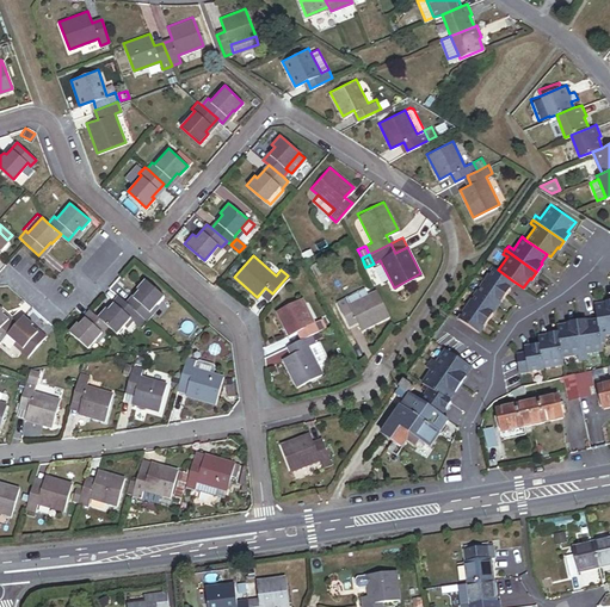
[(509,286),(512,280),(498,270),(493,266),(484,279),(504,293),(509,286)]
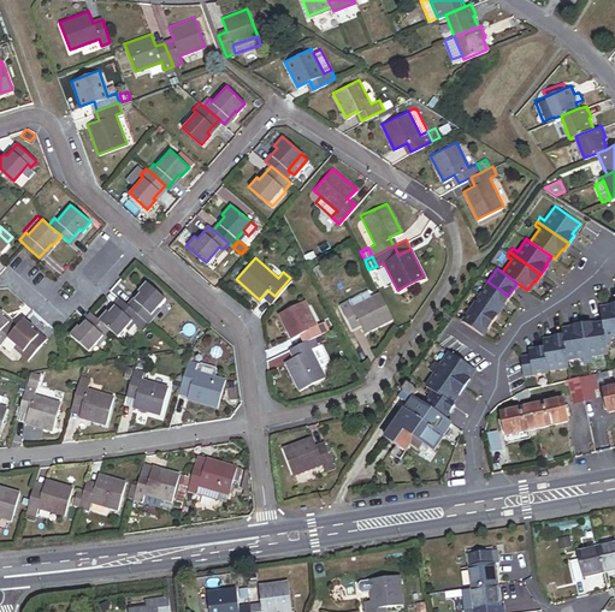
[(151,314),(164,297),(145,280),(136,289),(140,292),(128,306),(140,315),(147,322),(153,315),(151,314)]
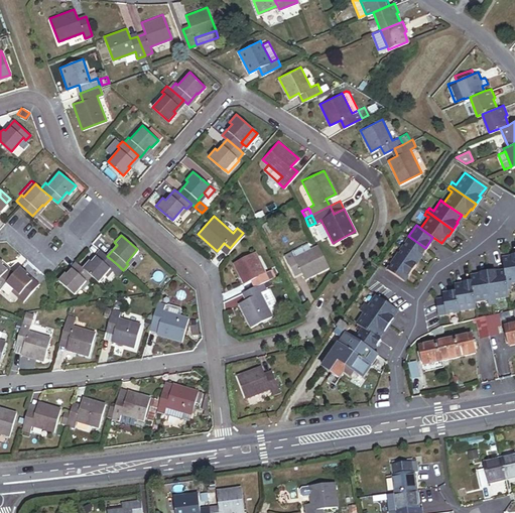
[(422,253),(425,248),(408,236),(401,246),(417,258),(421,253),(422,253)]
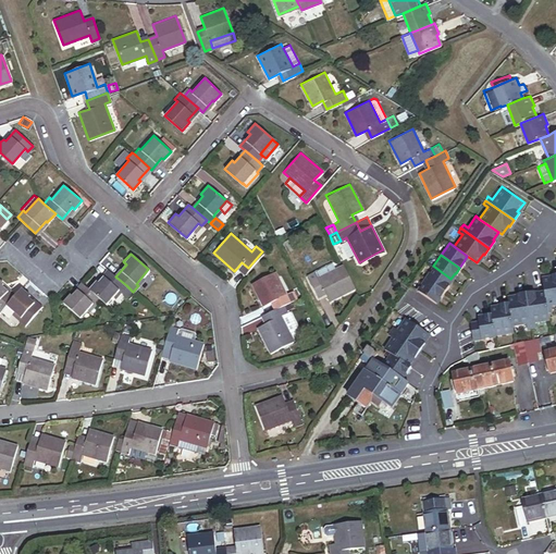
[(248,268),(242,262),(236,269),(243,274),(248,268)]
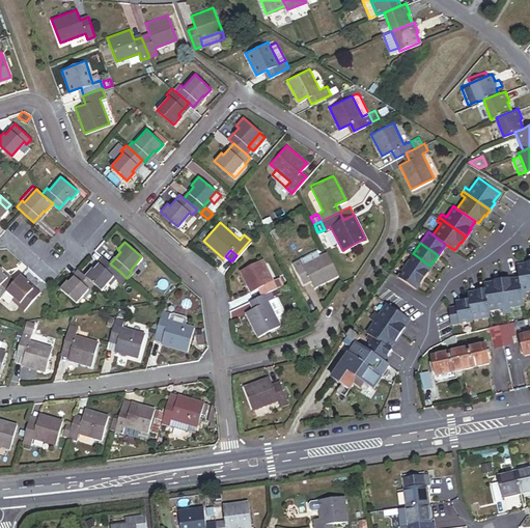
[(299,257),(302,264),(315,256),(312,250),(299,257)]
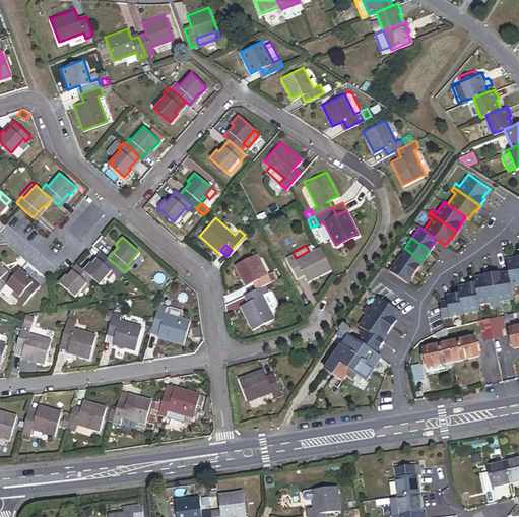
[(330,269),(319,246),(309,251),(296,258),(293,252),(285,255),(295,274),(302,270),(307,280),(330,269)]
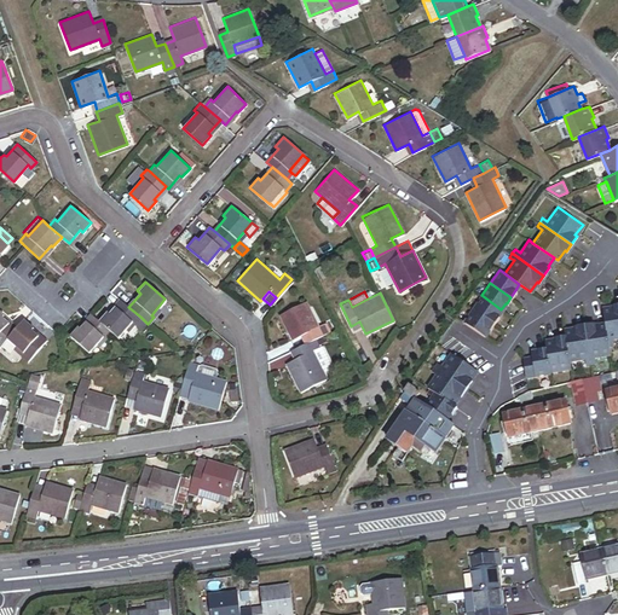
[(497,315),(501,309),(481,295),(472,308),(494,323),(497,317),(497,315)]
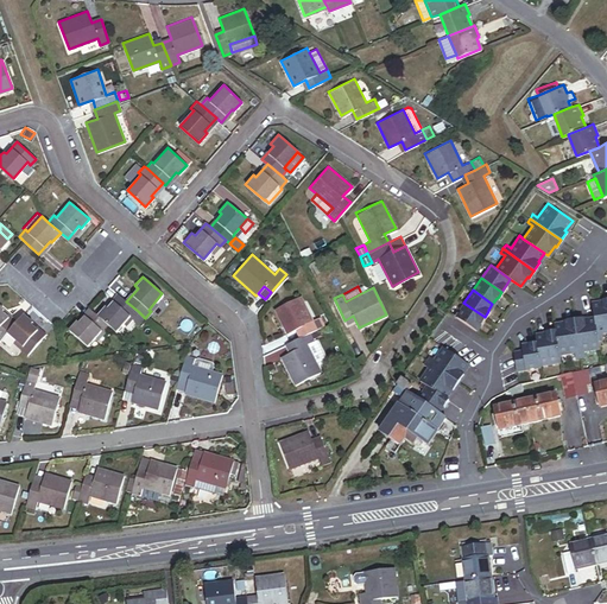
[(132,317),(138,311),(126,302),(119,294),(107,306),(106,304),(96,315),(109,325),(115,331),(130,315),(132,317)]
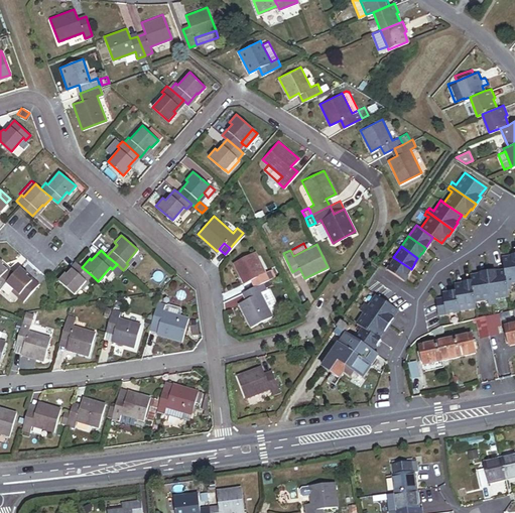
[(264,271),(254,251),(232,261),(242,282),(253,277),(256,284),(262,281),(274,275),(271,268),(264,271)]
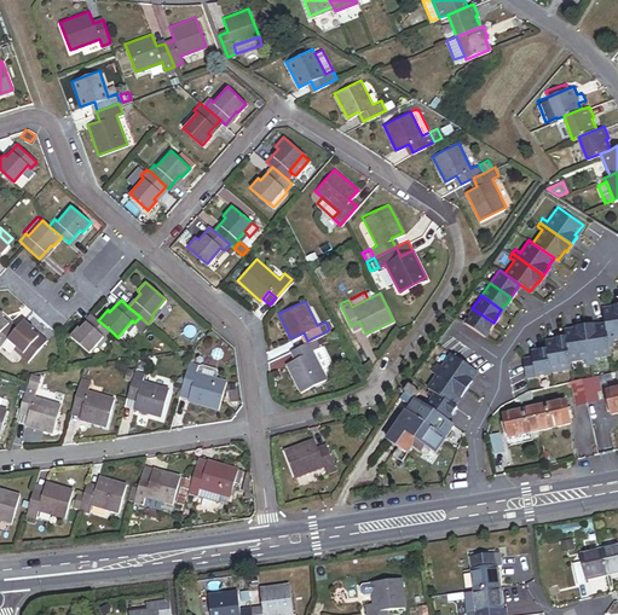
[(617,334),(617,301),(612,302),(612,303),(601,306),(604,320),(607,342),(612,341),(611,335),(617,334)]
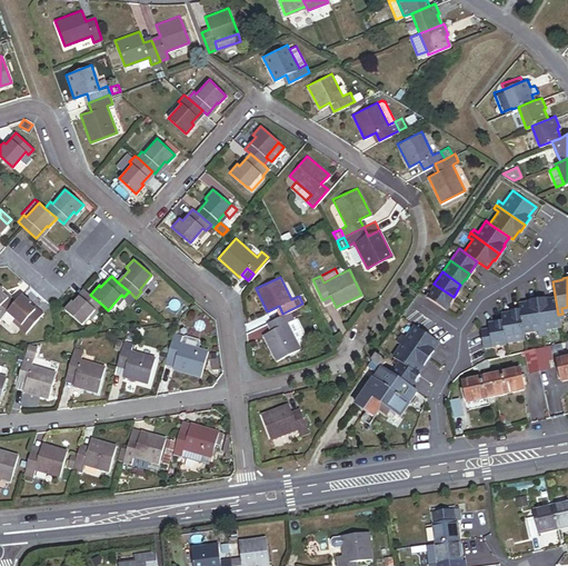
[(454,297),(434,284),(426,296),(445,308),(448,303),(449,304),(454,297)]
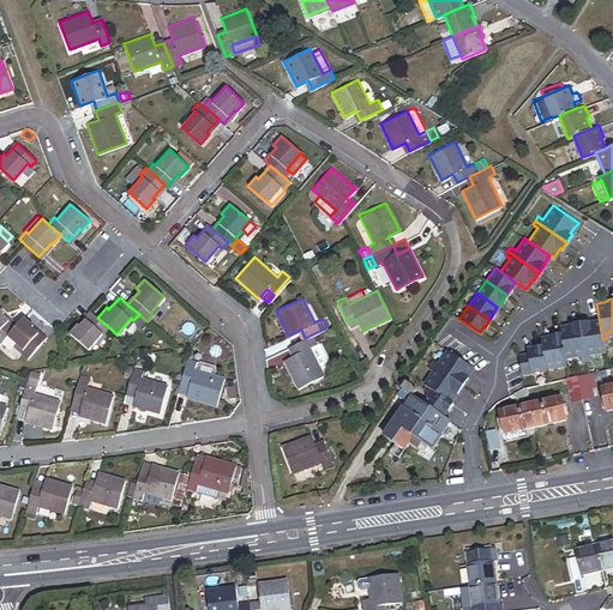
[(14,325),(2,314),(4,312),(0,308),(0,342),(6,334),(14,325)]
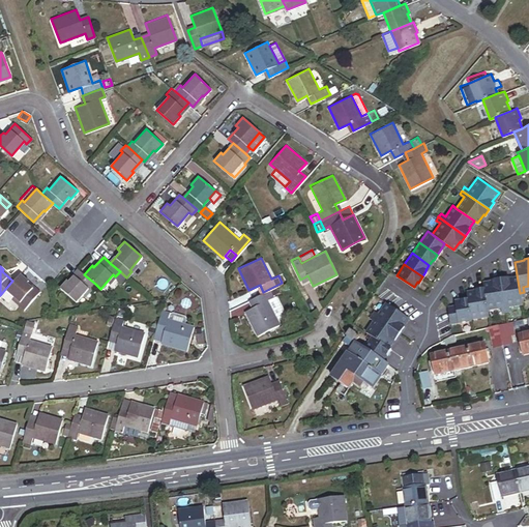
[(90,290),(95,284),(84,274),(78,269),(68,281),(66,279),(59,287),(76,301),(87,288),(90,290)]
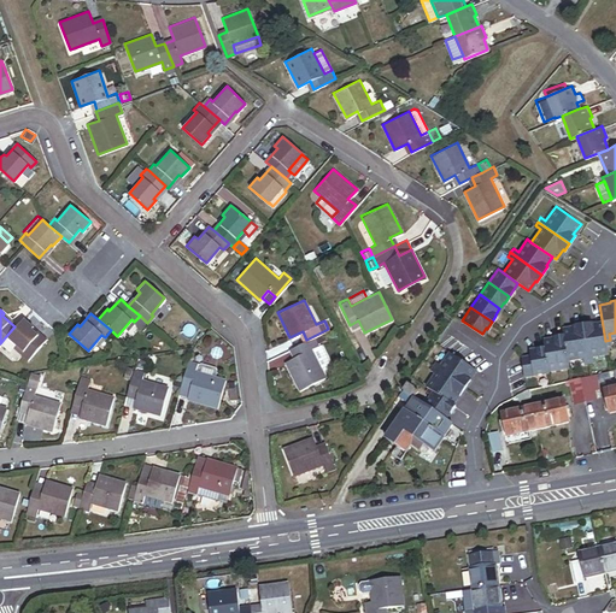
[(147,323),(140,316),(134,322),(144,330),(148,323),(147,323)]
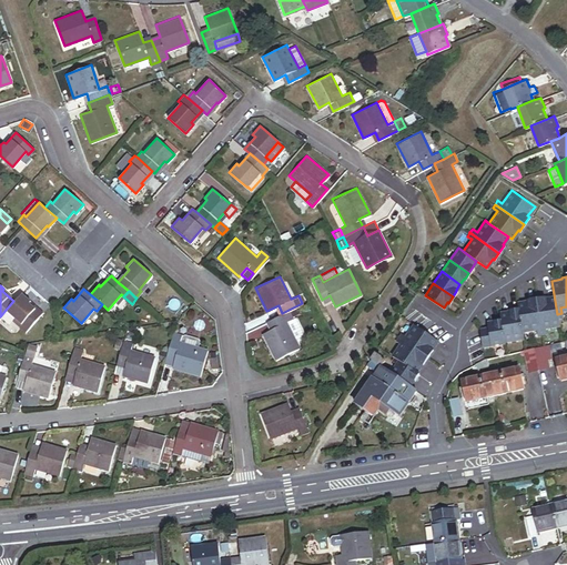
[(40,312),(29,302),(31,300),(21,292),(13,301),(6,310),(20,323),(19,325),(24,331),(40,312)]
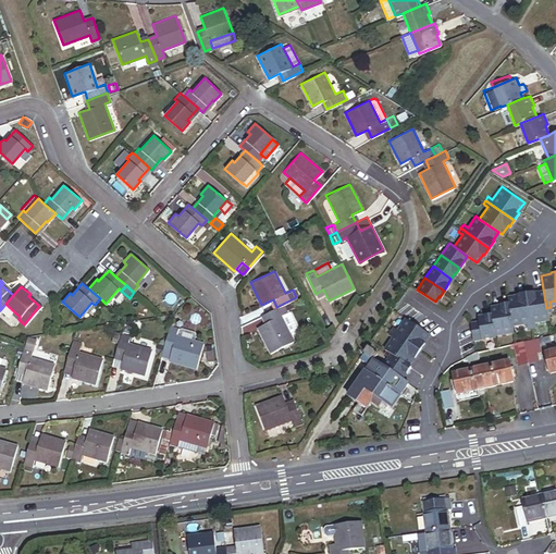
[(546,308),(543,288),(534,290),(533,288),(524,290),(530,324),(534,323),(533,318),(547,316),(546,308)]
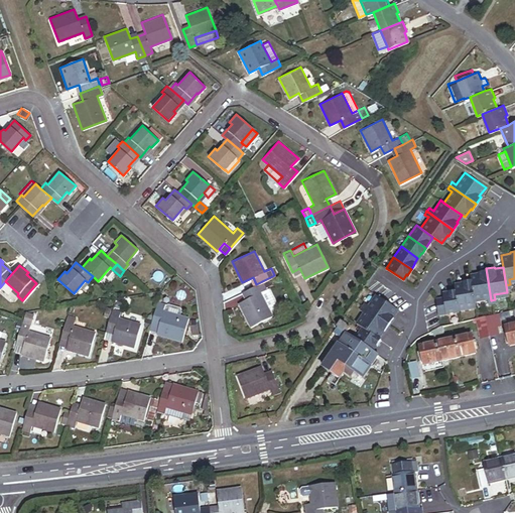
[(491,300),(486,268),(479,269),(479,271),(470,272),(471,277),(473,297),(486,295),(487,300),(491,300)]
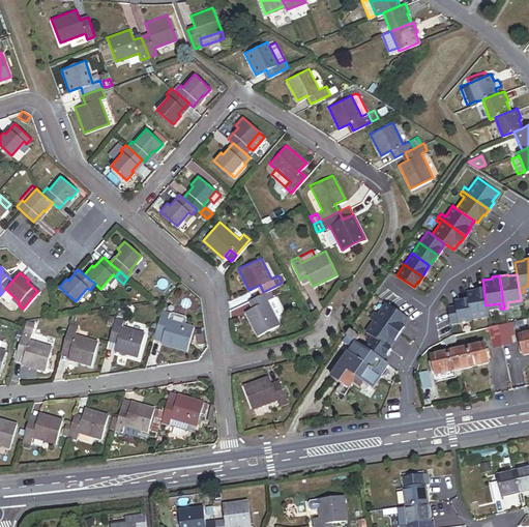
[(486,305),(483,285),(475,286),(475,288),(466,289),(467,295),(470,315),(487,313),(486,305)]
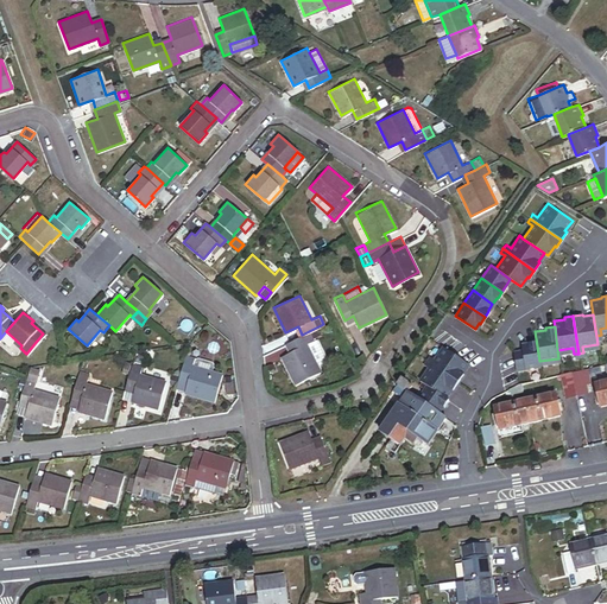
[(316,361),(323,357),(324,355),(317,341),(315,339),(314,341),(309,331),(302,335),(290,341),(295,349),(280,356),(293,383),(321,372),(316,361)]
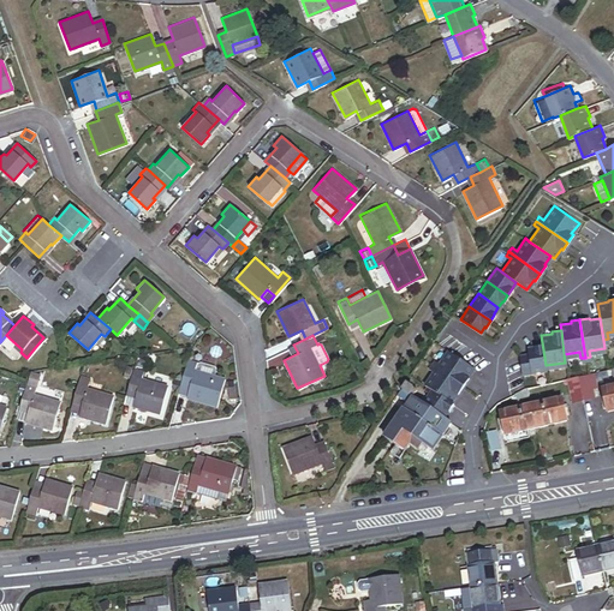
[(546,365),(542,342),(535,343),(526,345),(528,351),(518,352),(520,371),(546,367),(546,365)]
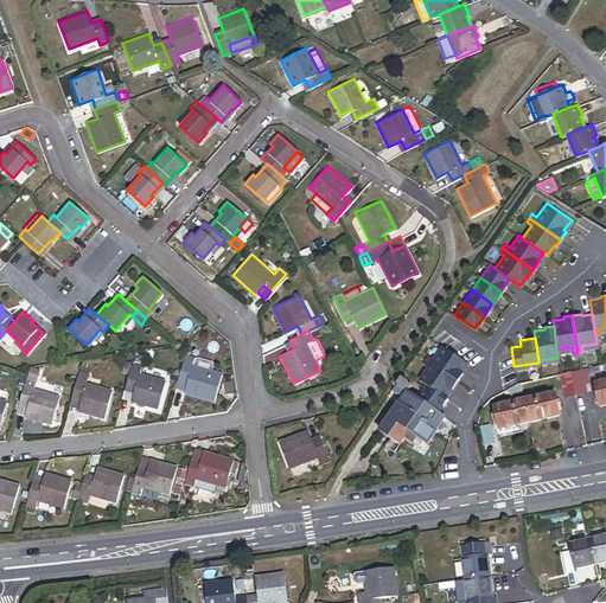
[(460,372),(466,364),(441,346),(433,359),(428,355),(425,359),(457,380),(460,376),(461,373),(460,372)]
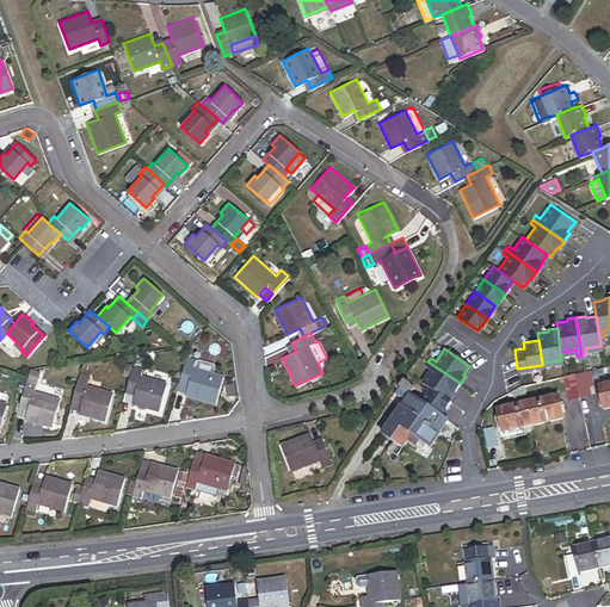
[(185,392),(185,394),(215,402),(222,375),(213,371),(193,366),(195,358),(186,355),(179,379),(188,382),(185,392)]
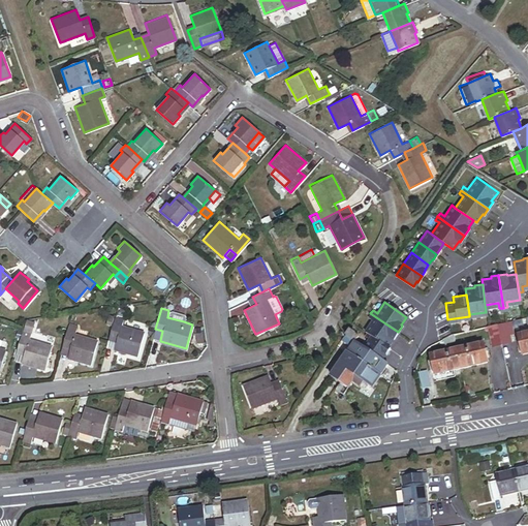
[(168,310),(167,317),(184,321),(185,315),(184,313),(172,310),(168,310)]
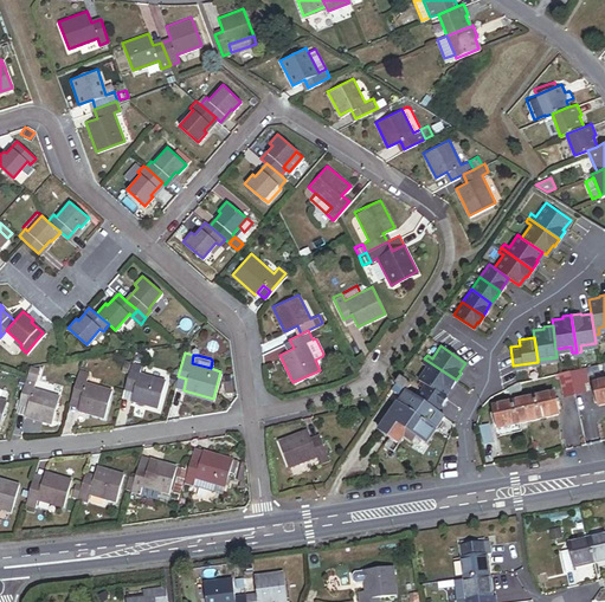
[(456,380),(424,358),(422,363),(426,366),(418,379),(420,380),(443,395),(449,387),(450,388),(456,380)]
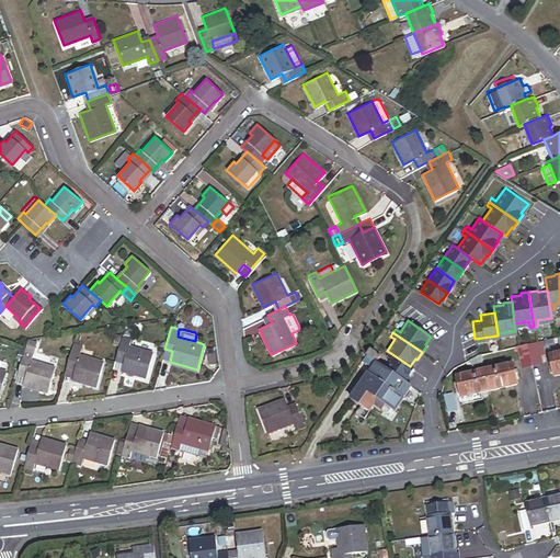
[(124,357),(121,369),(145,377),(152,351),(128,344),(130,337),(122,334),(115,355),(124,357)]
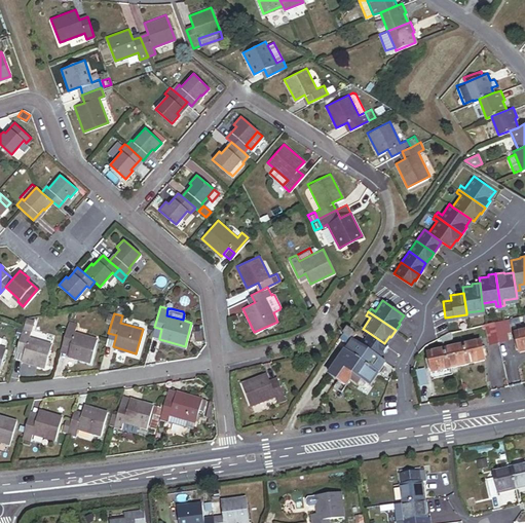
[(25,318),(22,327),(30,329),(33,319),(26,318),(25,318)]
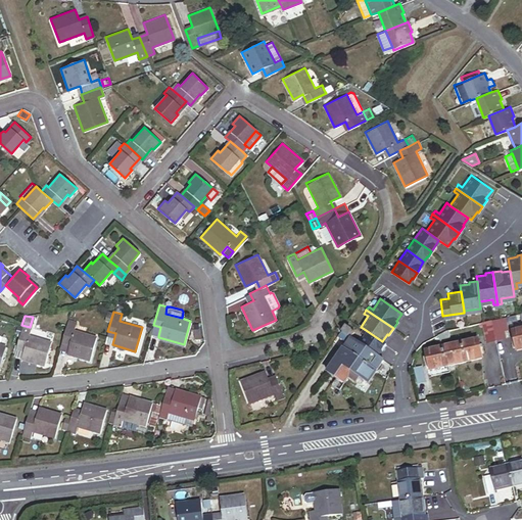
[(501,316),(489,319),(493,337),(506,334),(501,316)]
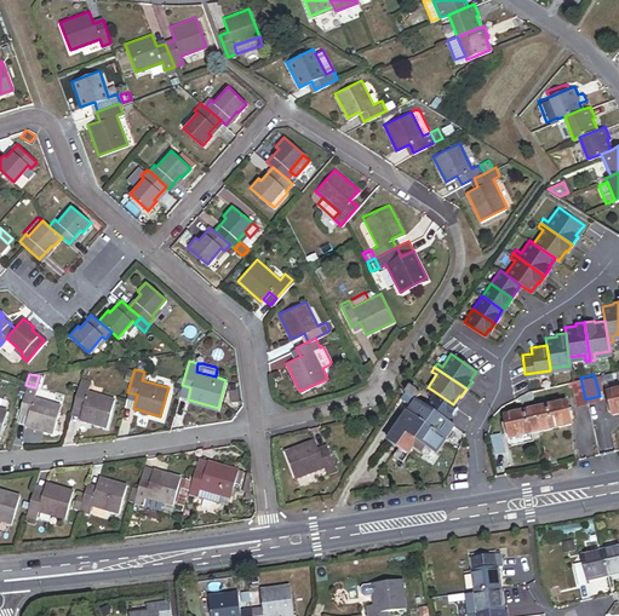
[(580,378),(569,380),(574,402),(585,399),(580,378)]
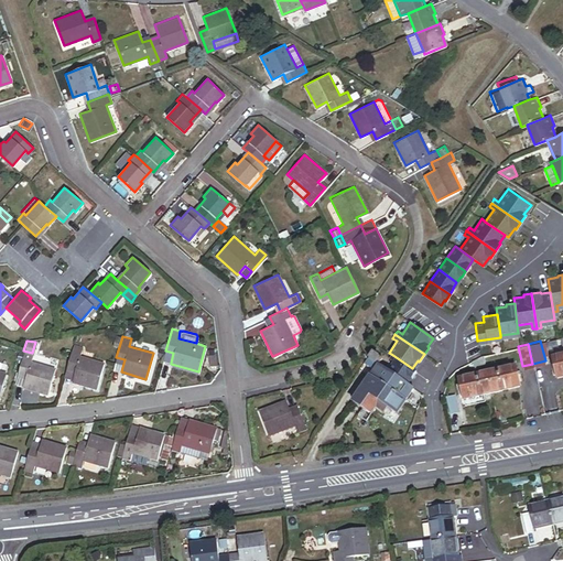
[(72,379),(72,380),(96,387),(104,362),(79,355),(82,347),(73,345),(66,366),(75,368),(72,379)]
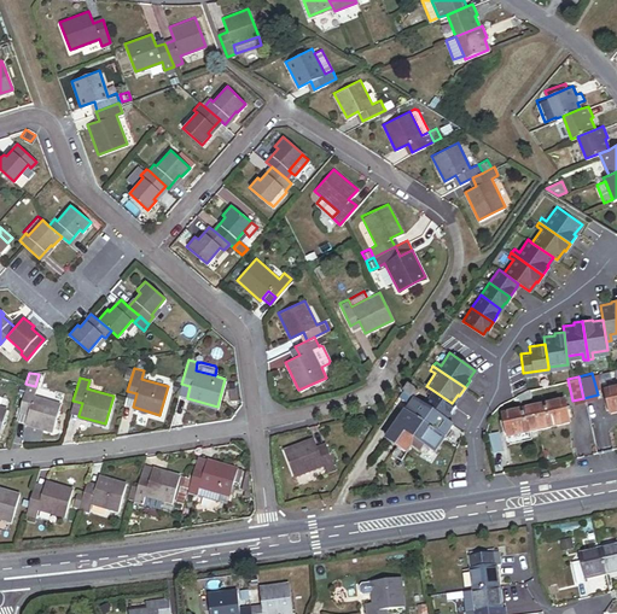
[(24,421),(24,422),(51,431),(59,402),(33,395),(35,386),(25,384),(19,407),(28,409),(24,421)]
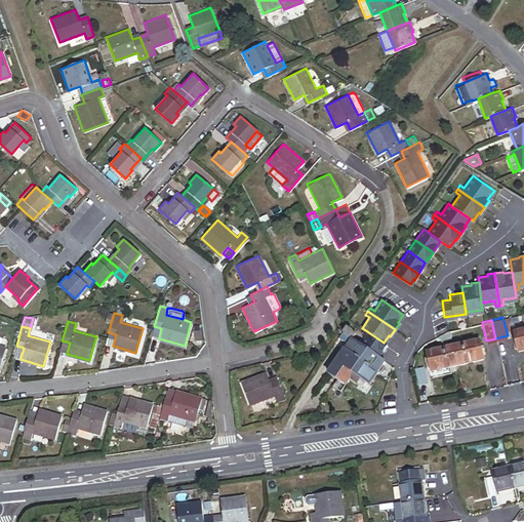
[(161,328),(154,326),(152,335),(159,337),(161,328)]
